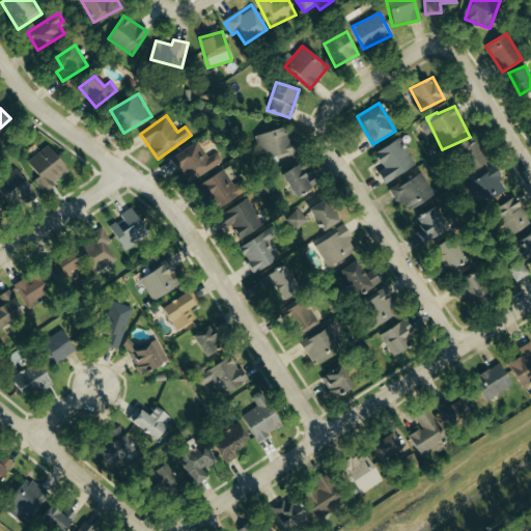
[(257,136),(267,162),(297,151),(286,124),(257,136)]
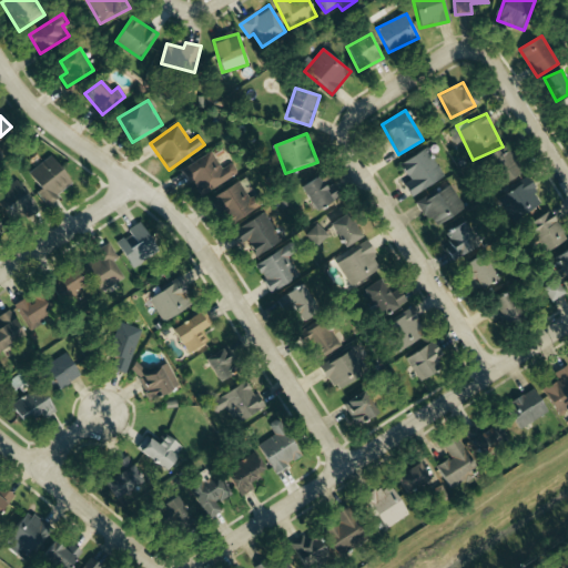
[(409,181),(404,184),(411,196),(445,176),(427,146),(399,163),(409,181)]
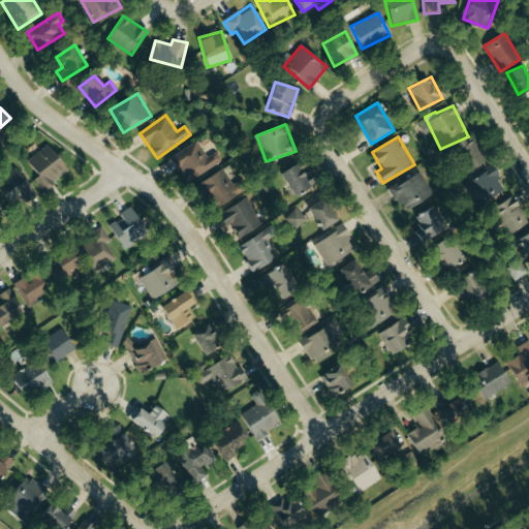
[(222,161),(217,151),(207,157),(197,141),(169,158),(186,184),(222,161)]
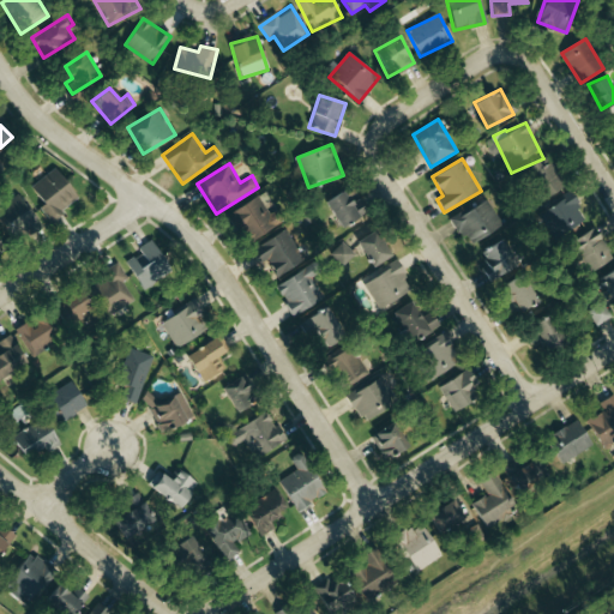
[(541,200),(564,190),(552,163),(528,174),(541,200)]
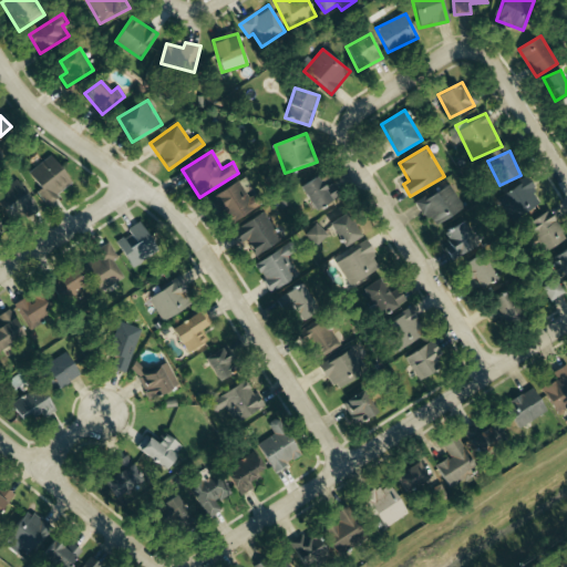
[(72,183),(50,155),(26,175),(49,203),(72,183)]
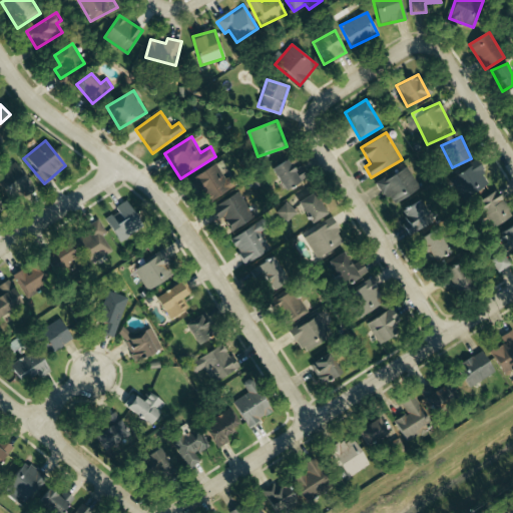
[(301,167),(294,171),(288,159),(272,167),(284,190),(307,177),(301,167)]
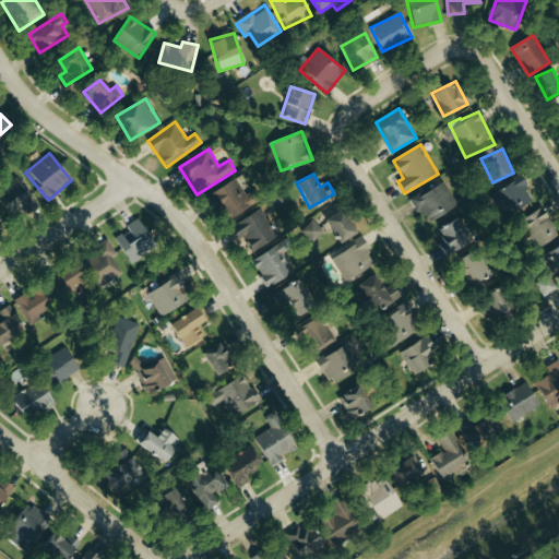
[(209,193),(223,221),(252,205),(242,186),(248,182),(244,175),(209,193)]
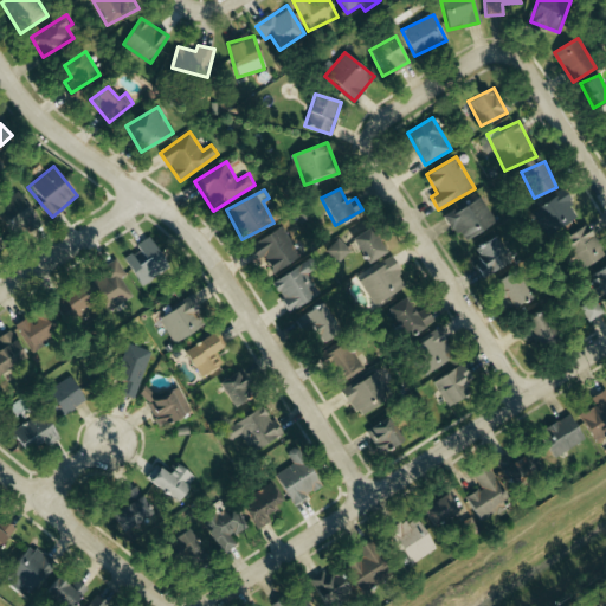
[(0,202),(0,214),(12,238),(38,224),(21,193),(0,202)]
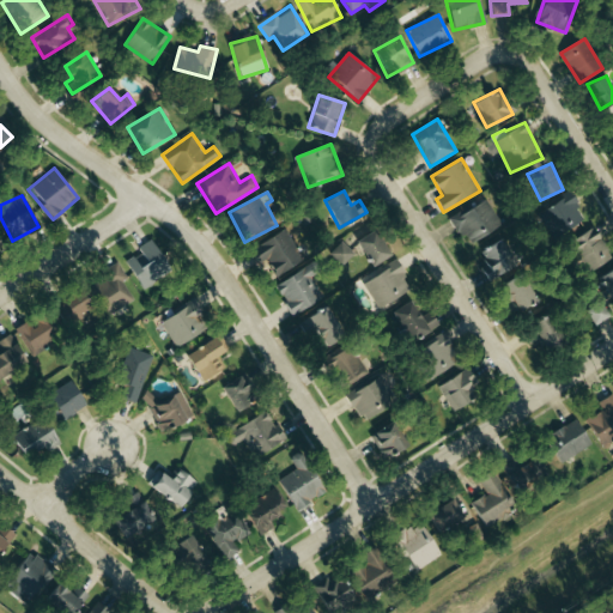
[(554,236),(581,223),(568,196),(541,210),(554,236)]
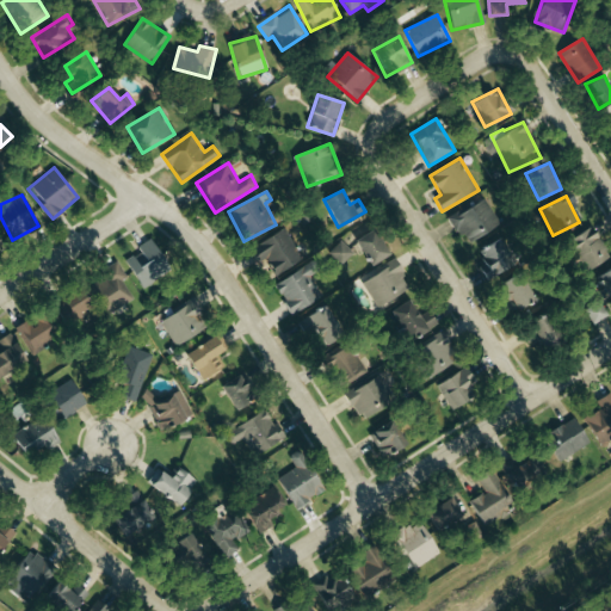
[(500,223),(483,197),(450,220),(467,245),(500,223)]
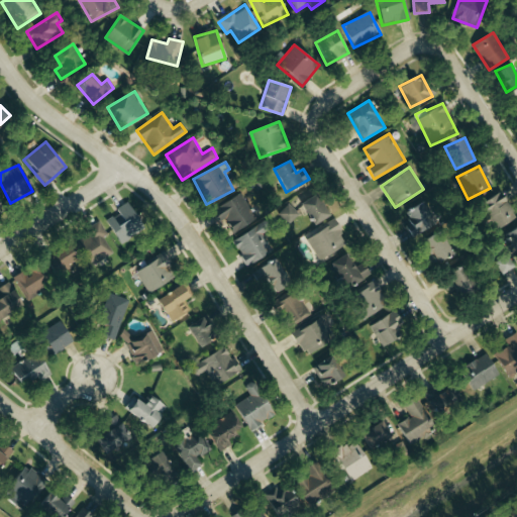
[(515,218),(500,192),(479,204),(494,230),(515,218)]
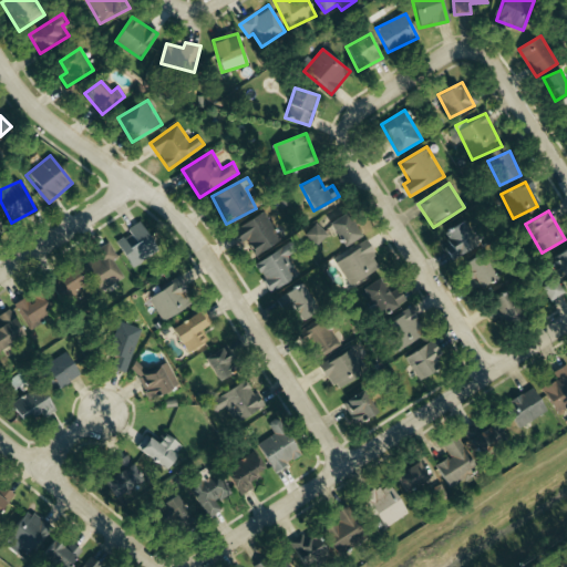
[(250,256),(280,243),(266,212),(237,225),(250,256)]
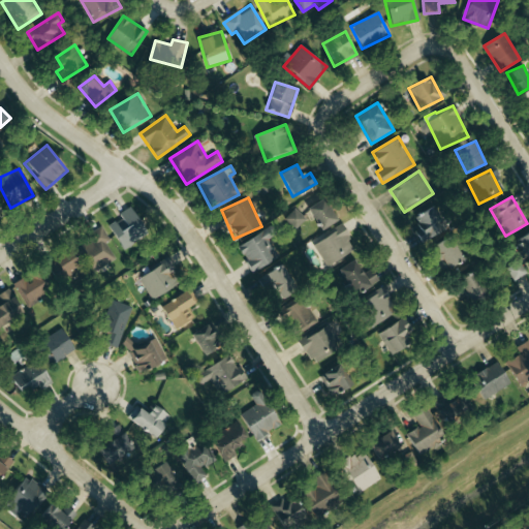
[(337,220),(322,198),(307,210),(321,230),(337,220)]
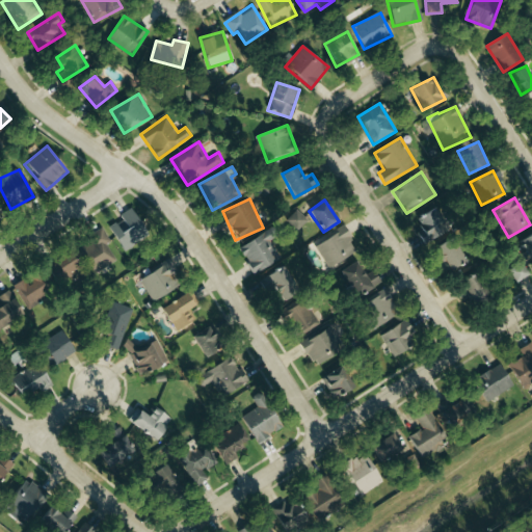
[(122,251),(148,240),(133,208),(120,214),(123,220),(110,227),(122,251)]
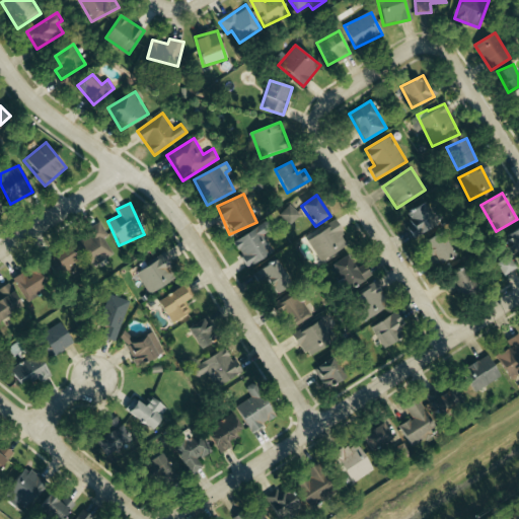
[(433,227),(425,204),(406,211),(416,234),(433,227)]
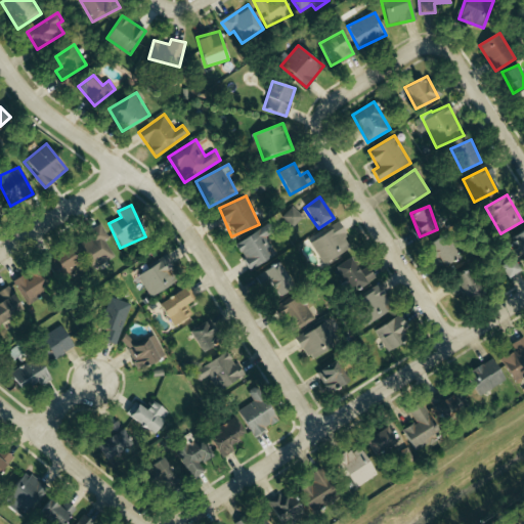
[(304,218),(293,207),(281,217),(293,228),(304,218)]
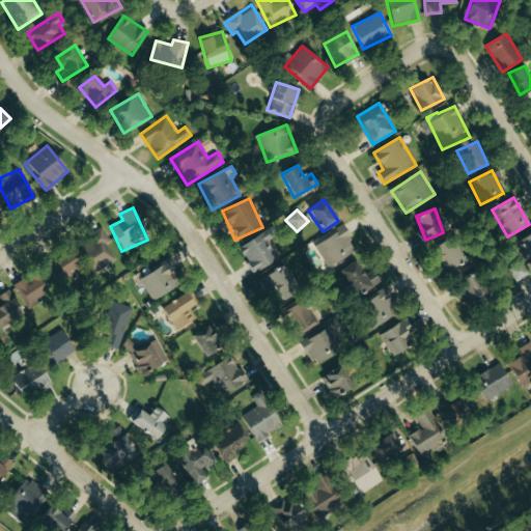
[(116,259),(107,244),(110,242),(102,227),(87,236),(90,242),(81,247),(96,272),(116,259)]
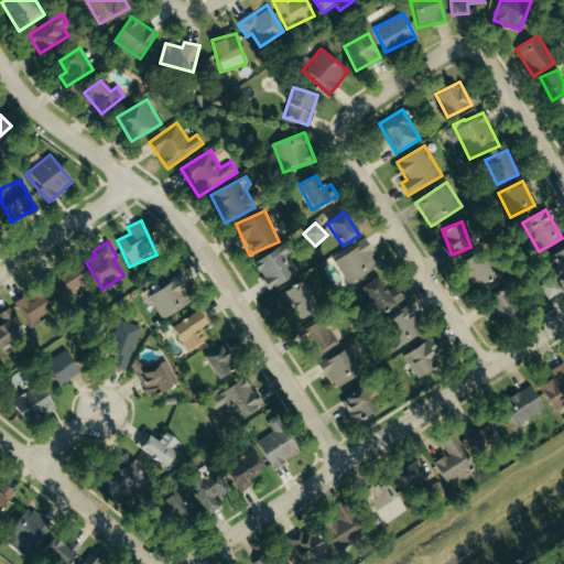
[(345,281),(378,269),(368,242),(335,255),(345,281)]
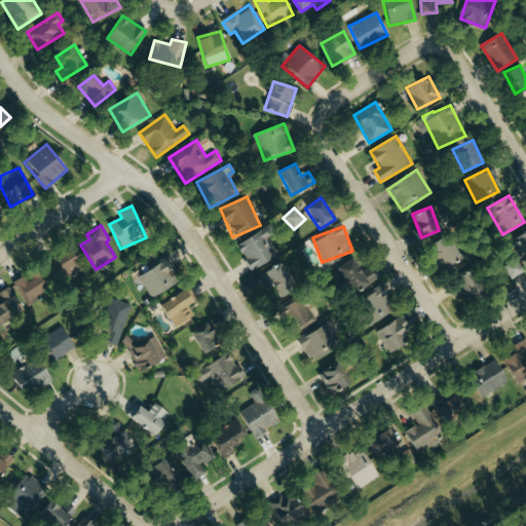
[(250,270),(276,257),(262,230),(236,245),(250,270)]
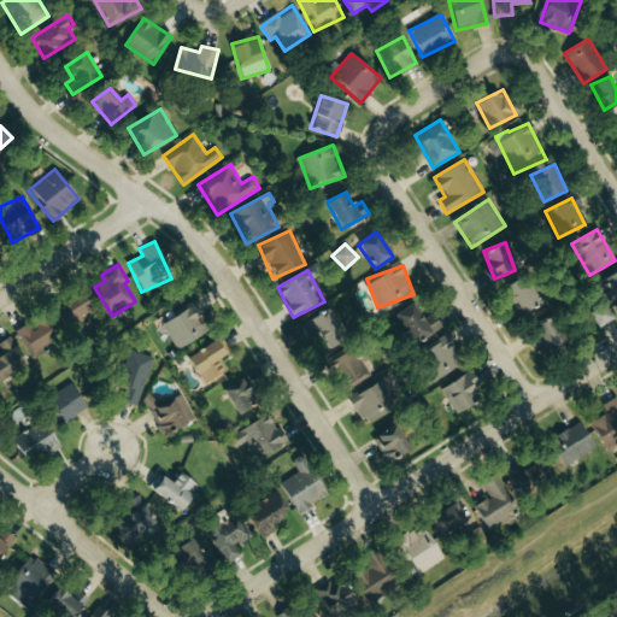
[(613,305),(616,303),(616,270),(600,280),(613,305)]
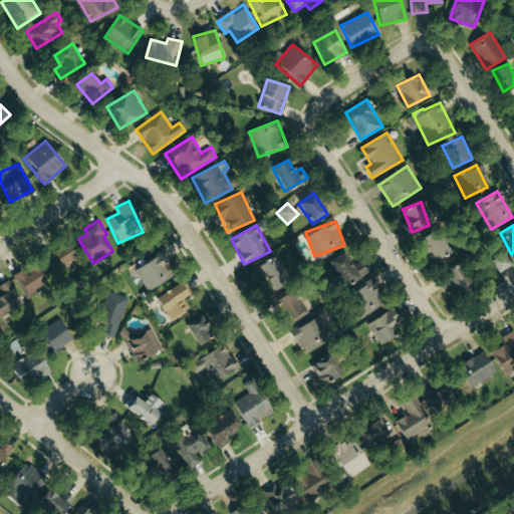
[(450,252),(436,233),(421,244),(435,262),(450,252)]
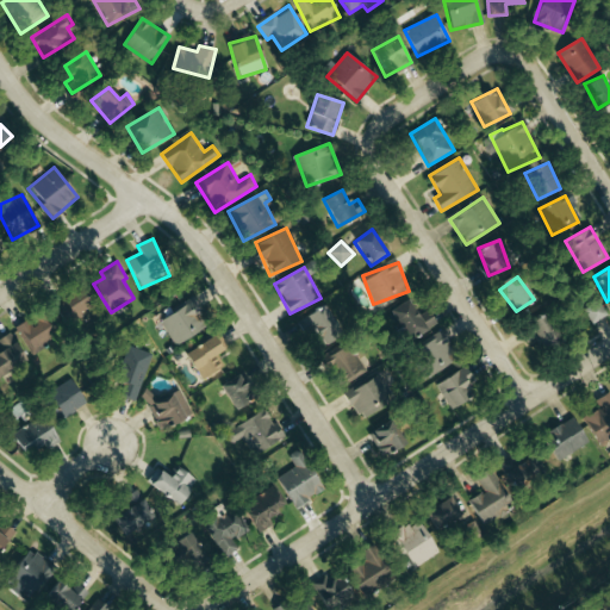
[(95,313),(86,288),(51,302),(61,327),(95,313)]
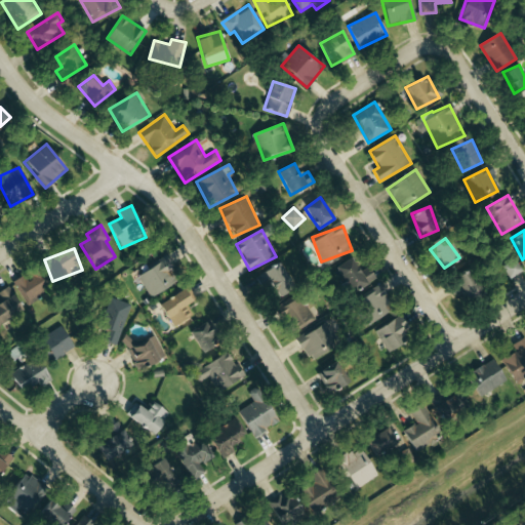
[(169,286),(163,276),(174,269),(166,256),(136,276),(151,298),(169,286)]
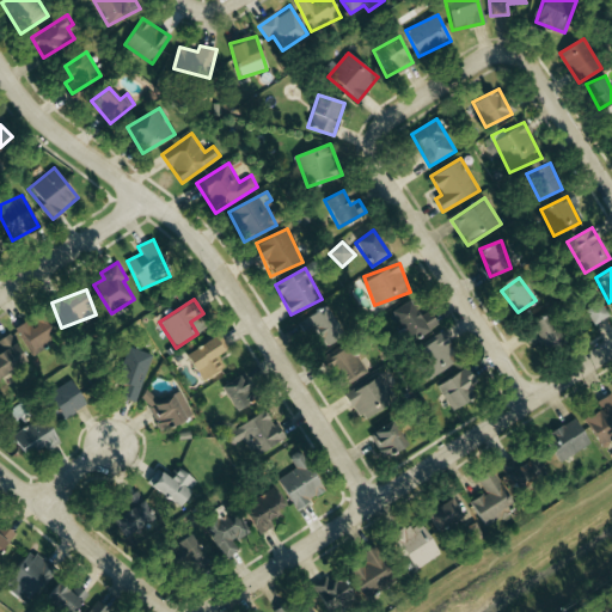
[(420,318),(409,300),(390,311),(409,342),(438,325),(430,312),(420,318)]
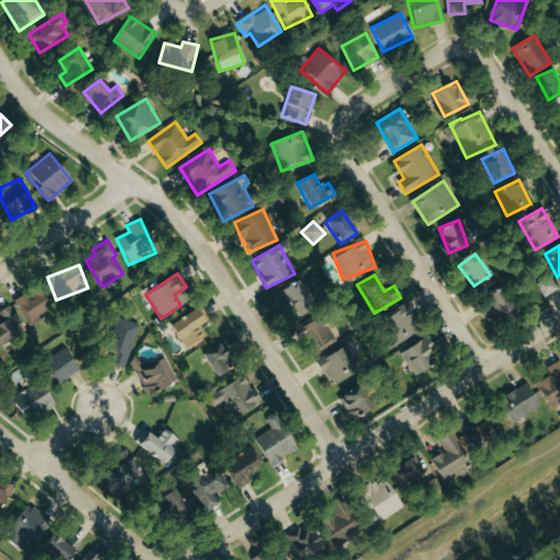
[(544,298),(557,289),(549,276),(536,284),(544,298)]
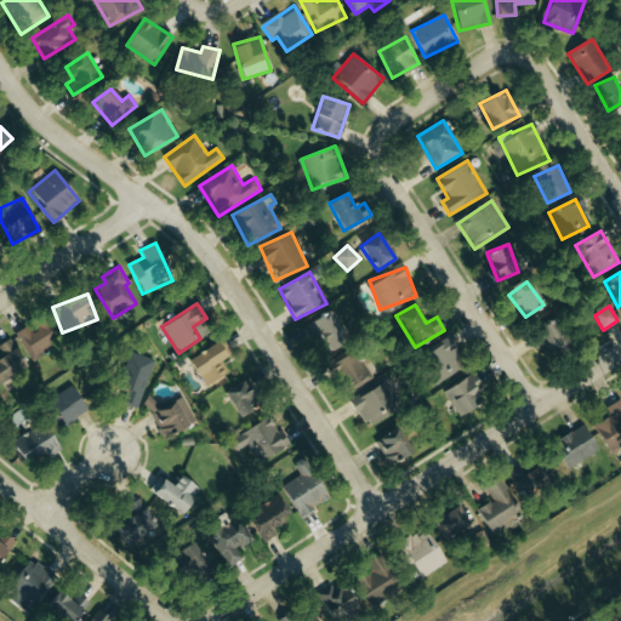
[(302,330),(313,345),(320,340),(326,347),(343,334),(326,311),(302,330)]
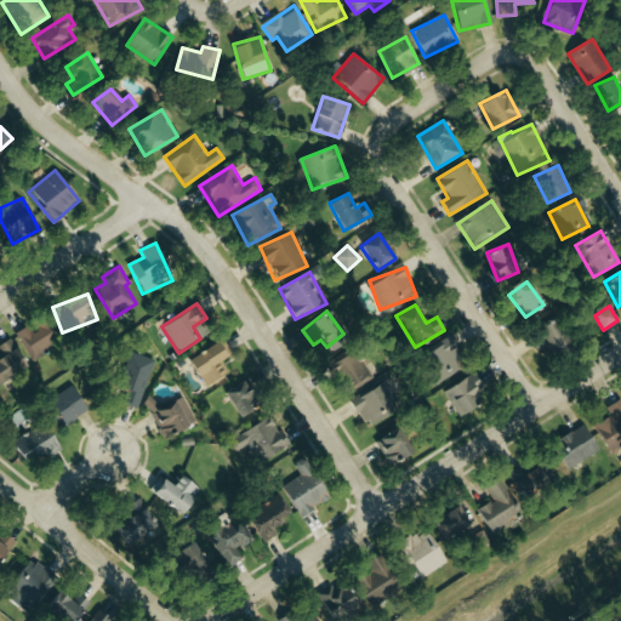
[(30,325),(17,332),(30,362),(60,348),(46,319),(30,326),(30,325)]
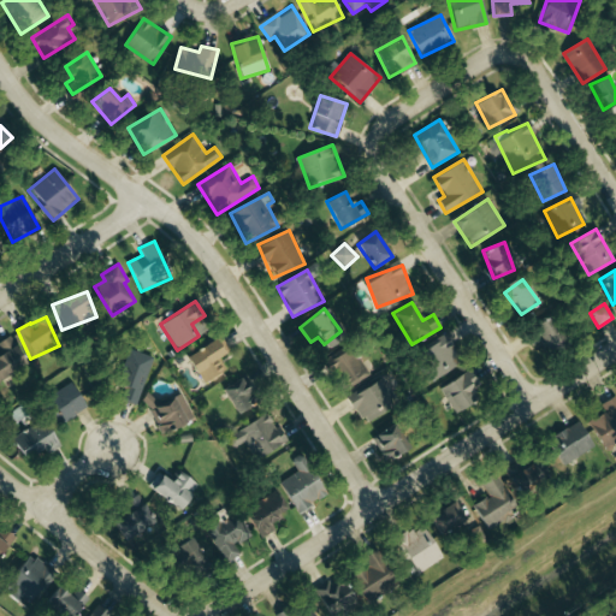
[(546,350),(561,341),(546,318),(526,332),(533,343),(539,339),(546,350)]
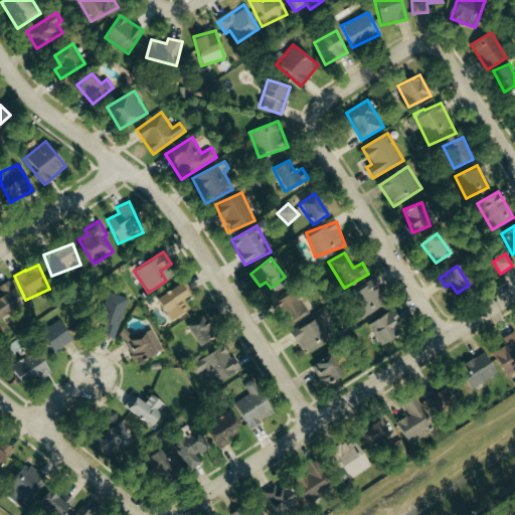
[(386,300),(371,280),(350,296),(364,316),(386,300)]
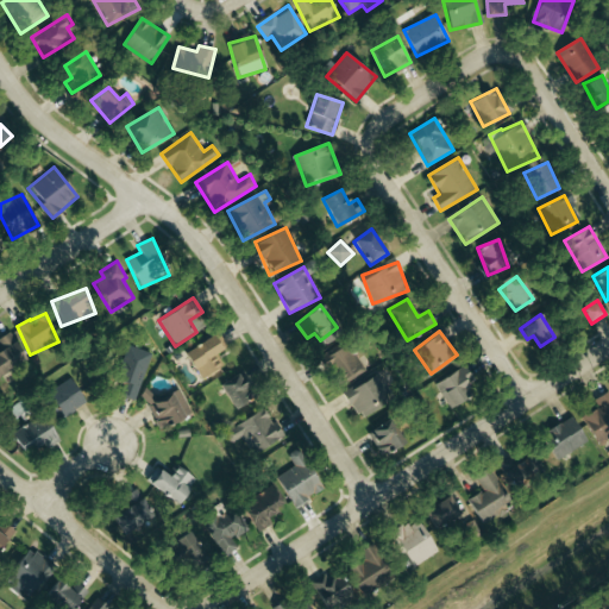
[(0,350),(0,376),(26,359),(8,332),(0,337),(0,339),(5,347),(0,350)]
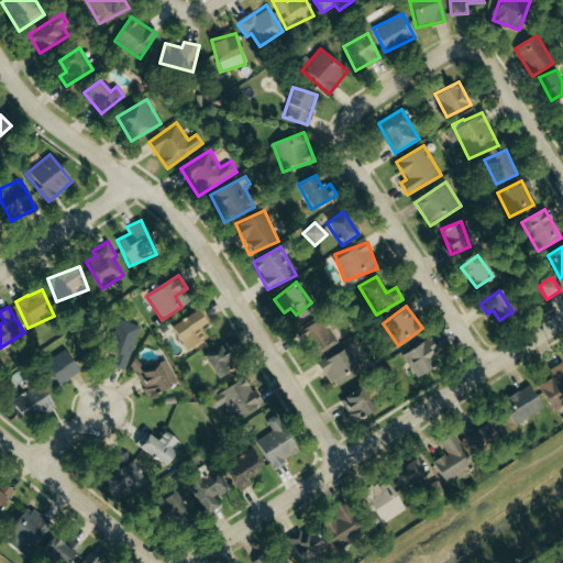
[(196,329),(207,322),(199,309),(170,327),(185,351),(202,340),(196,329)]
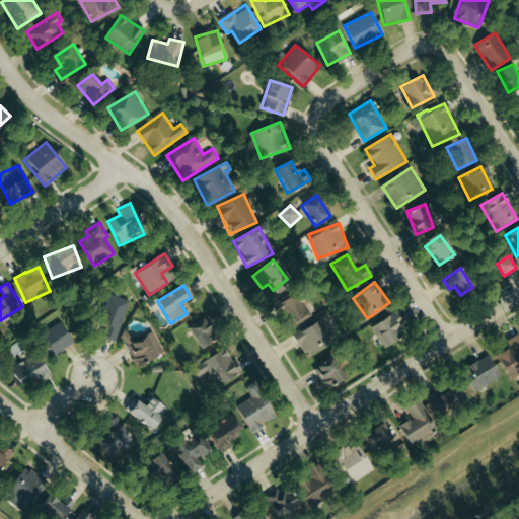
[(311,316),(296,292),(279,304),(286,315),(281,318),(289,330),(311,316)]
